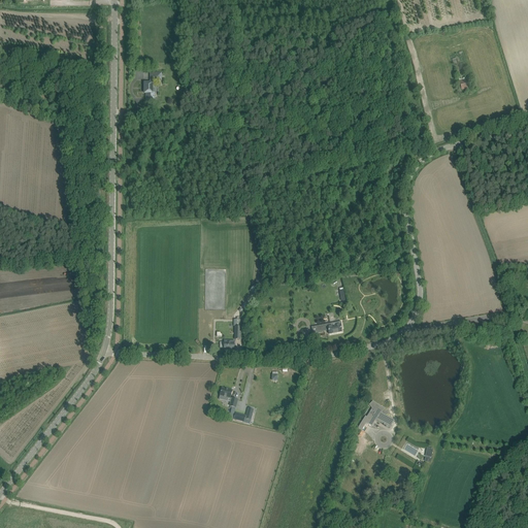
[(161,80),(161,73),(151,73),(151,84),(144,84),(144,94),(146,94),(146,100),(154,100),(154,94),(153,94),(153,80),(161,80)]
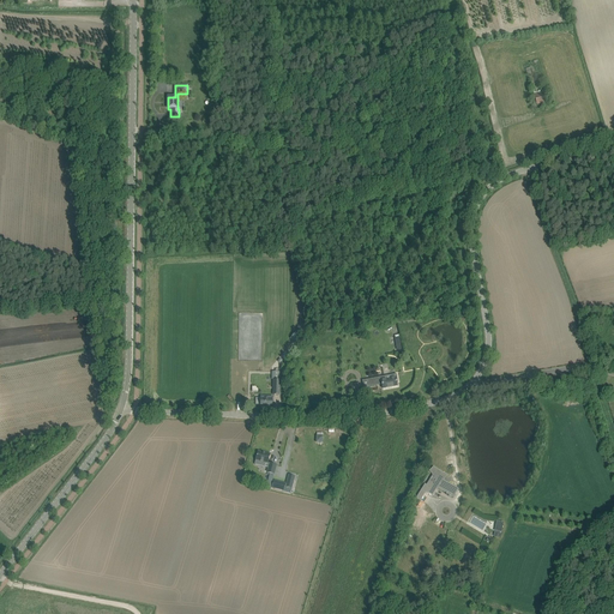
[(537,104),(548,101),(545,89),(534,92),(537,104)]
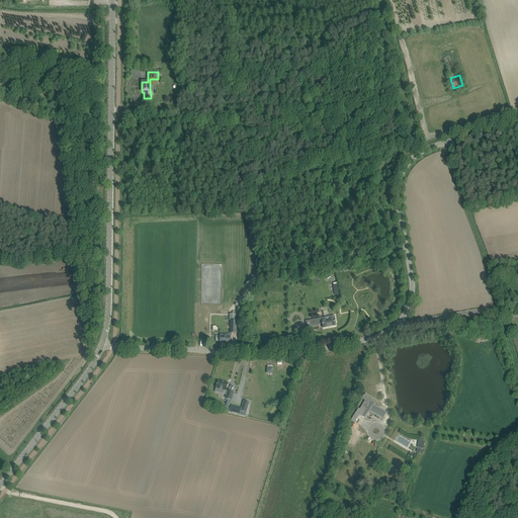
[(335,326),(335,323),(335,322),(334,316),(306,322),(307,328),(311,327),(322,325),(323,328),(335,326)]
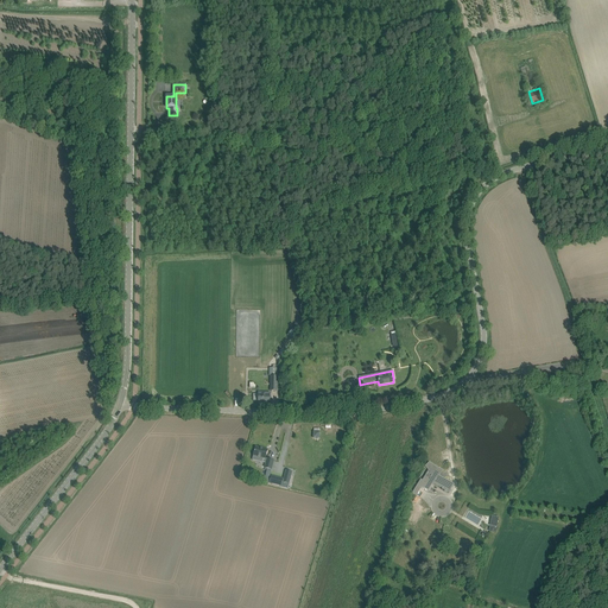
[(270,404),(270,393),(258,392),(258,404),(270,404)]
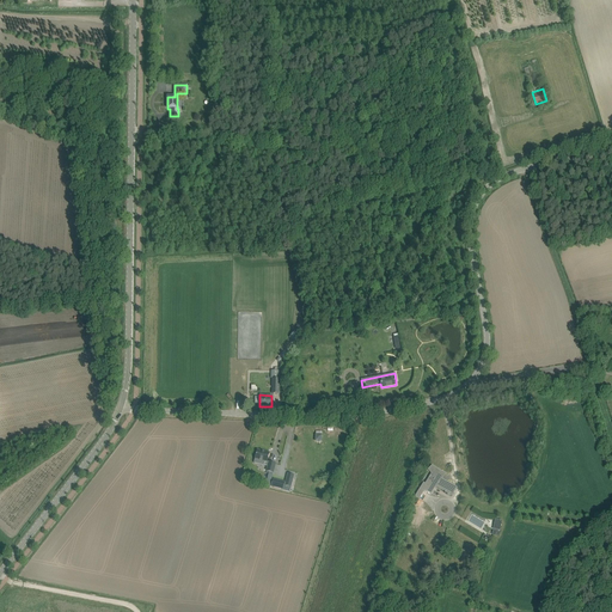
[(265,453),(257,451),(255,459),(264,461),(264,465),(268,466),(267,471),(273,473),(275,464),(269,461),(269,463),(267,461),(269,452),(265,452),(265,453)]
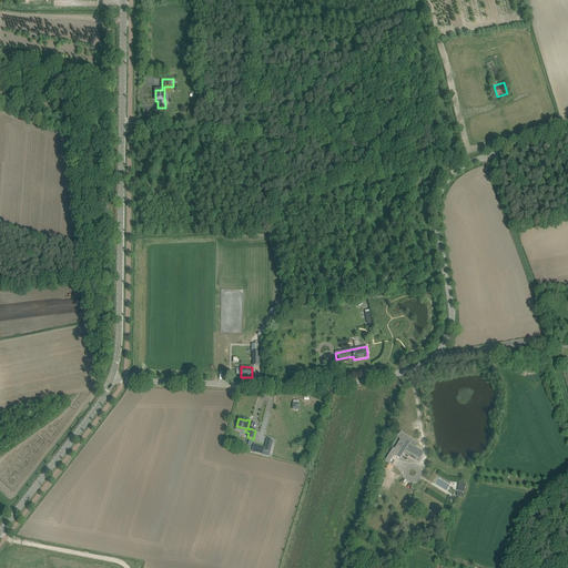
[(404,452),(405,450),(414,456),(413,457),(419,460),(424,453),(417,449),(417,450),(408,445),(412,439),(408,437),(407,438),(401,434),(402,433),(401,433),(397,436),(403,439),(399,443),(396,447),(395,449),(393,448),(385,462),(389,464),(391,463),(389,463),(394,456),(399,459),(404,452)]
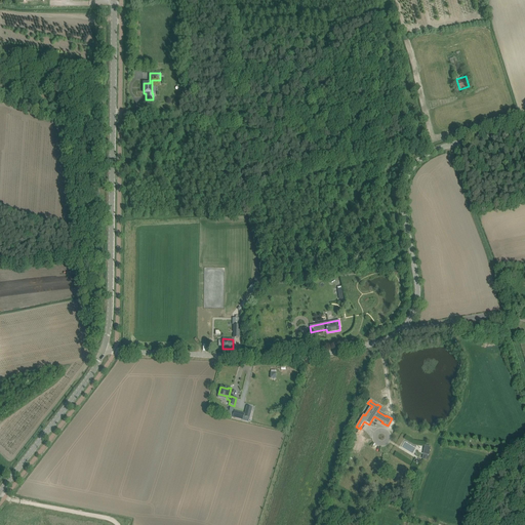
[(243,420),(245,413),(234,410),(233,417),(243,420)]
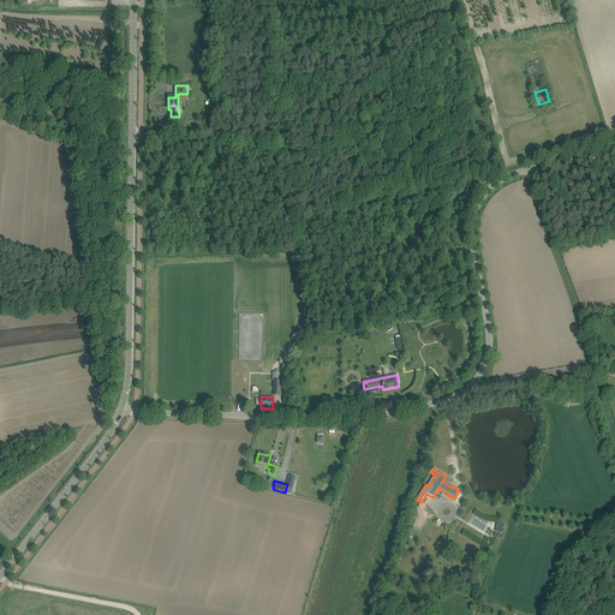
[(461,535),(482,544),(483,539),(472,535),(473,533),(464,530),(461,535)]
